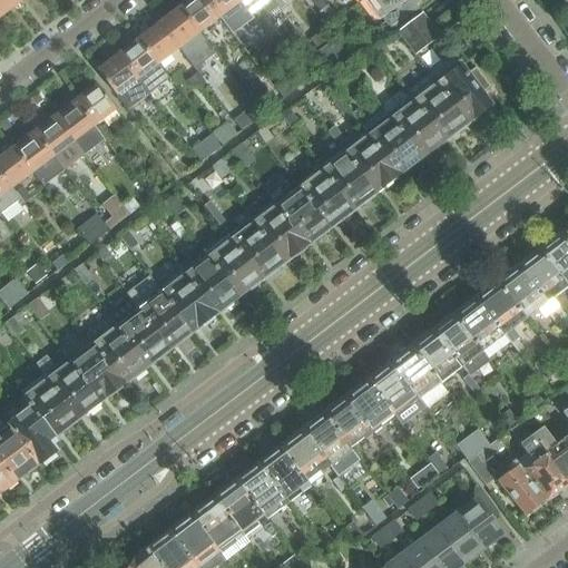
[(0,0),(0,17),(19,3),(17,0),(0,0)]
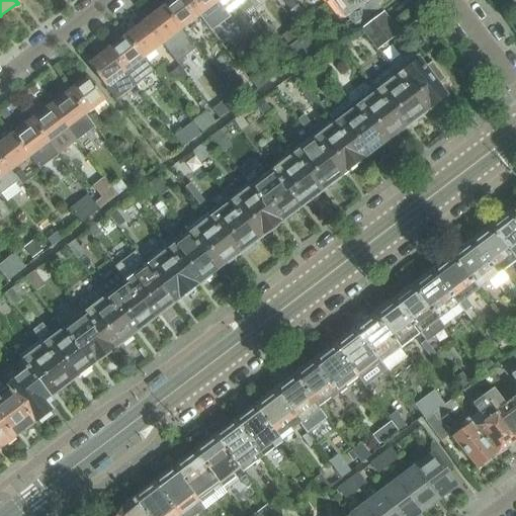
[(182,27),(200,13),(190,0),(171,0),(165,5),(182,27)]
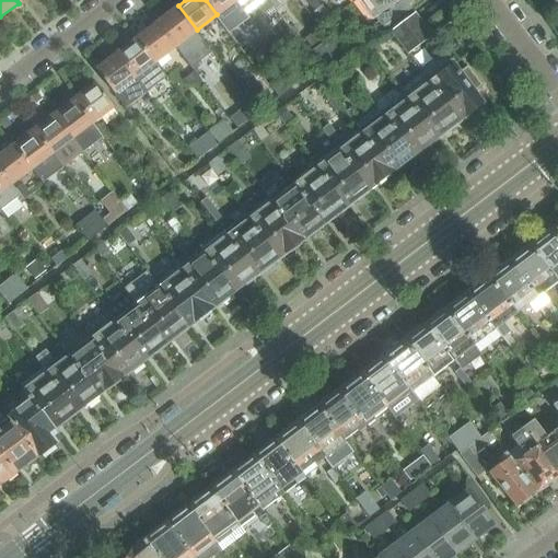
[(206,0),(217,14),(235,0),(206,0)]
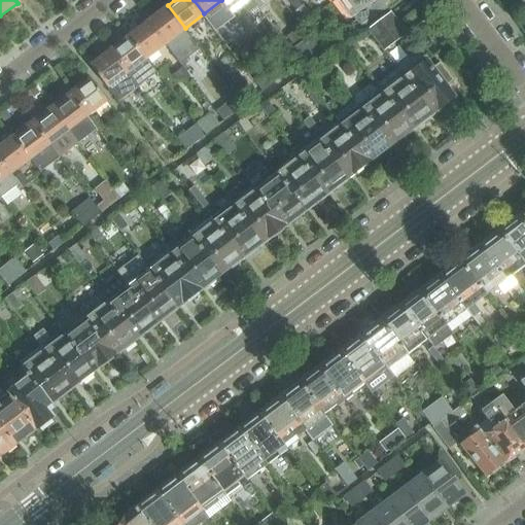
[(248,11),(256,5),(252,0),(223,0),(234,13),(244,5),(248,11)]
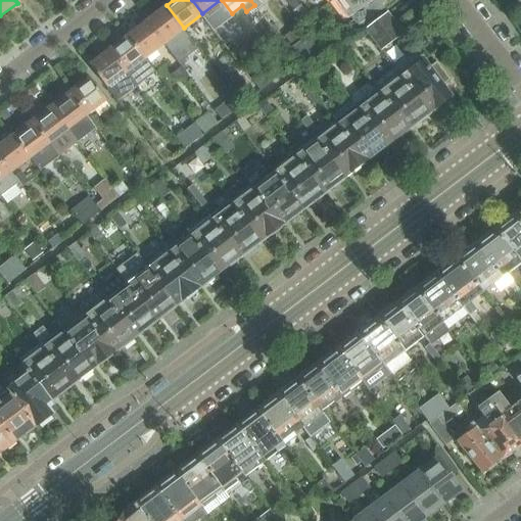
[(250,0),(254,5),(257,8),(266,2),(264,0),(250,0)]
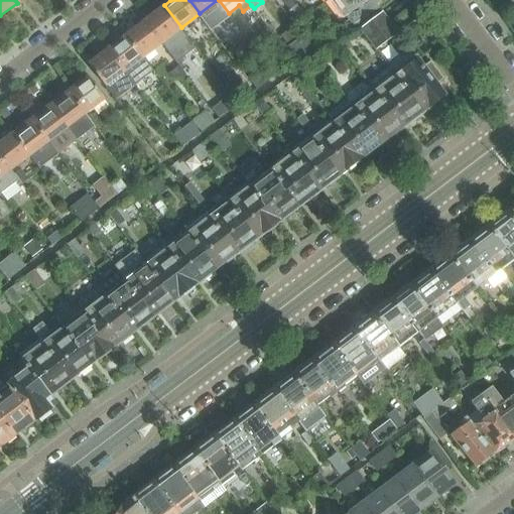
[(332,0),(345,17),(347,15),(355,26),(379,7),(374,0),(332,0)]
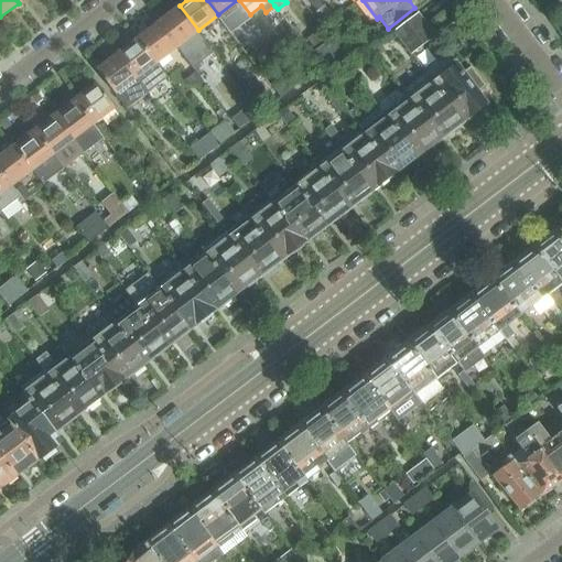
[(328,23),(342,13),(337,7),(332,11),(327,3),(319,11),(328,23)]
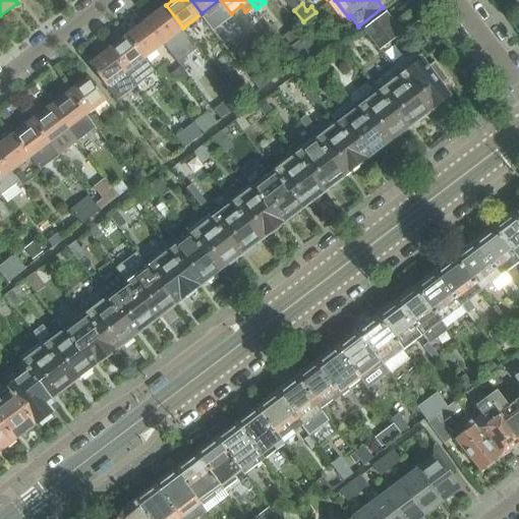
[(166,5),(147,19),(164,42),(179,61),(197,47),(183,27),(166,5)]
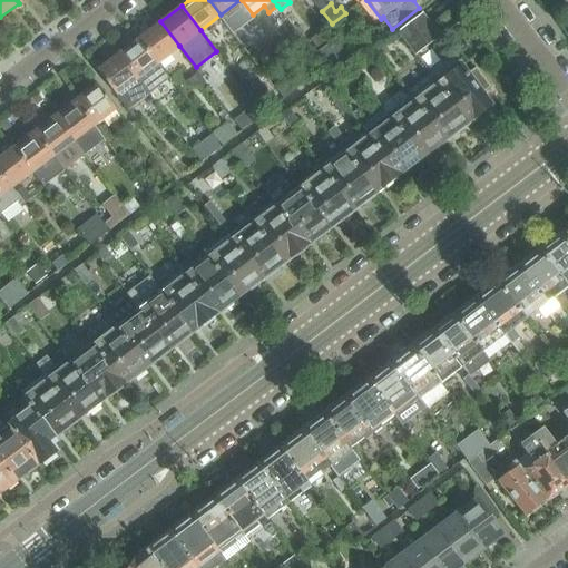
[(408,42),(434,22),(426,11),(411,21),(399,30),(408,42)]
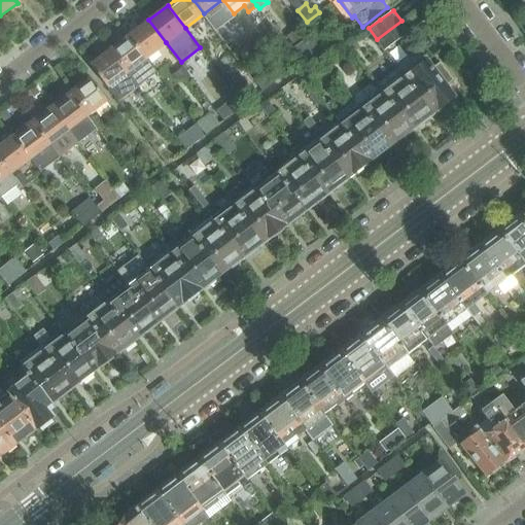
[(146,57),(166,42),(148,20),(130,34),(146,57)]
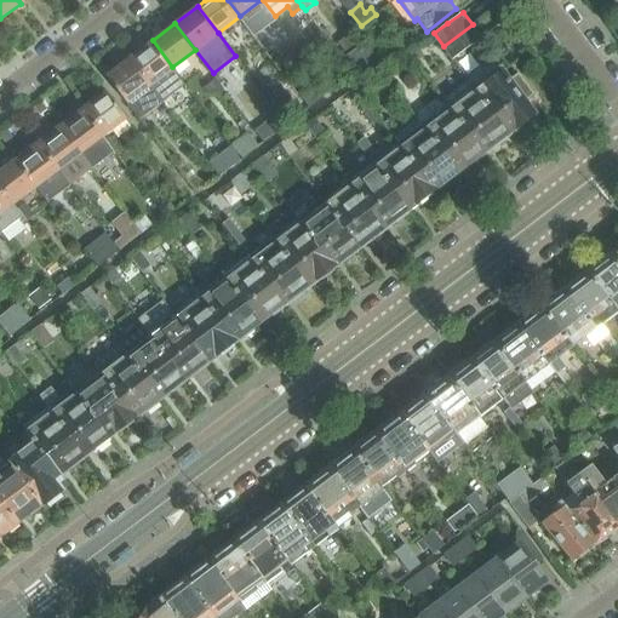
[(459,52),(481,36),(473,24),(444,46),(455,58),(461,53),(459,52)]
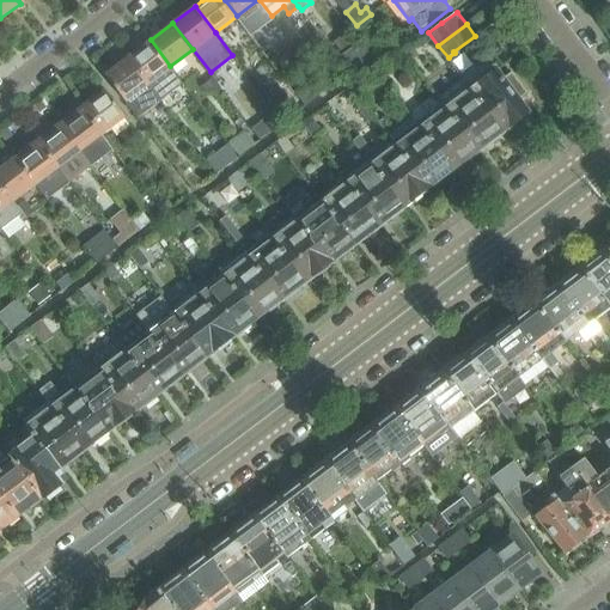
[(342,50),(354,42),(347,32),(335,41),(342,50)]
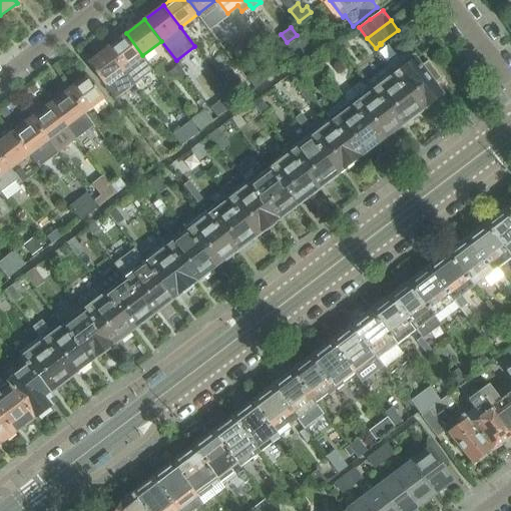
[(149,63),(142,55),(126,33),(107,47),(124,69),(125,68),(131,76),(149,63)]
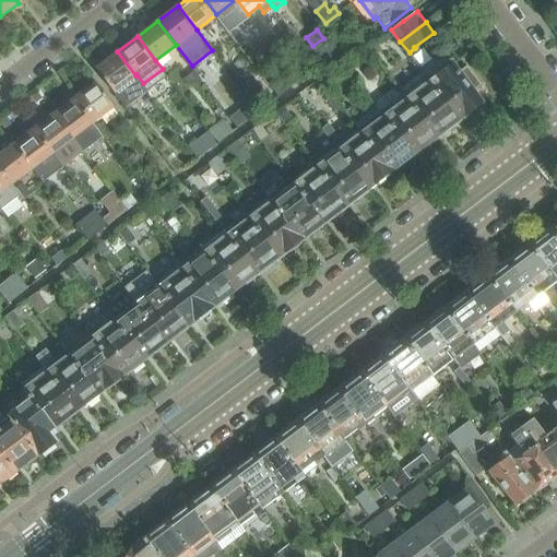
[(320,66),(341,50),(331,38),(310,54),(320,66)]
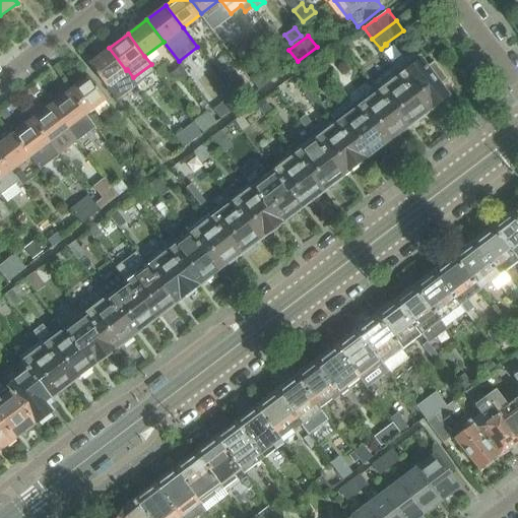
[(109,48),(90,62),(117,98),(136,83),(126,70),(109,48)]
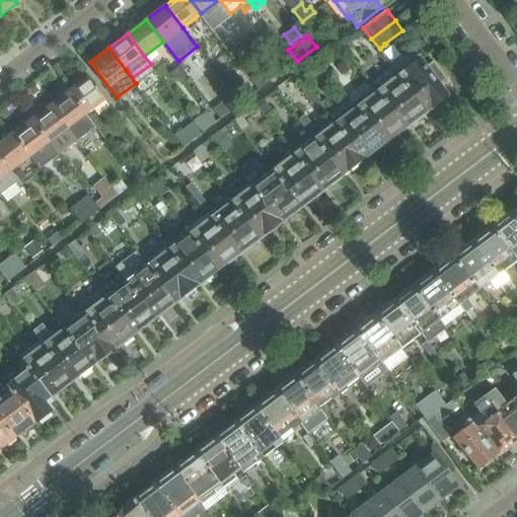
[(392,66),(426,109),(433,104),(438,106),(447,99),(446,95),(448,94),(440,84),(449,78),(435,60),(427,66),(421,59),(414,50),(392,66)]
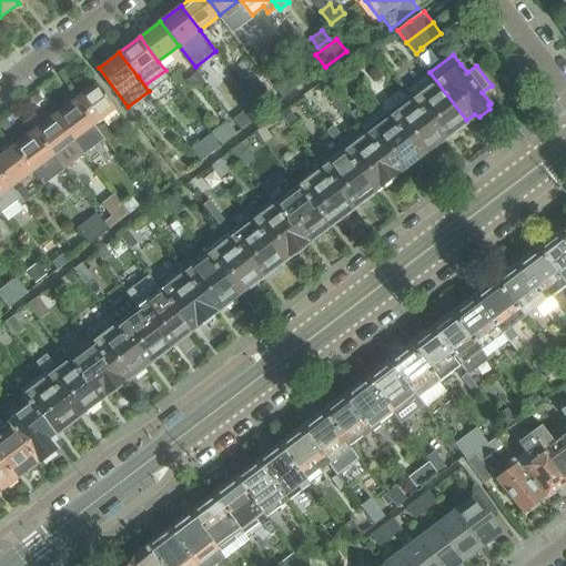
[(304,82),(314,76),(305,64),(296,72),(304,82)]
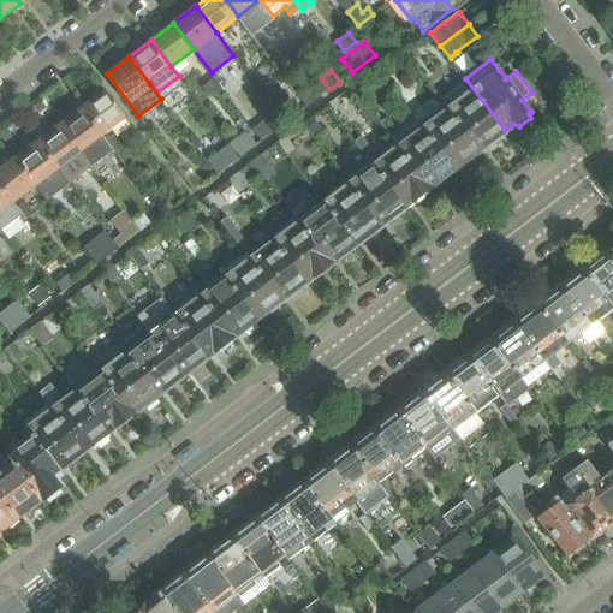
[(465,78),(464,77),(440,95),(447,105),(481,149),(488,143),(494,144),(505,137),(504,131),(505,130),(465,78)]
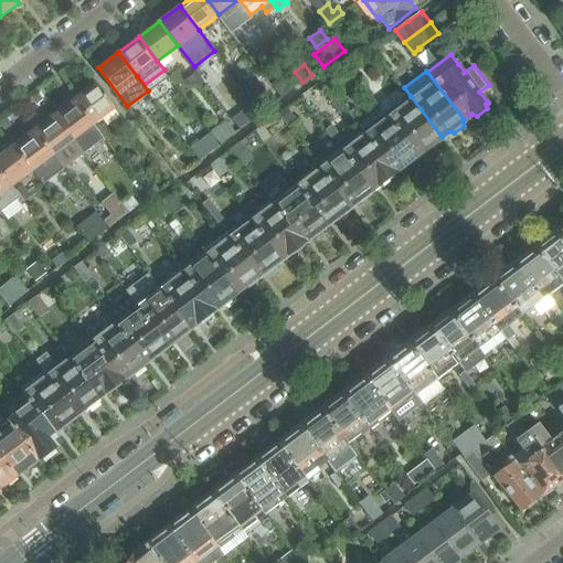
[(296,87),(287,75),(275,84),(285,96),(296,87)]
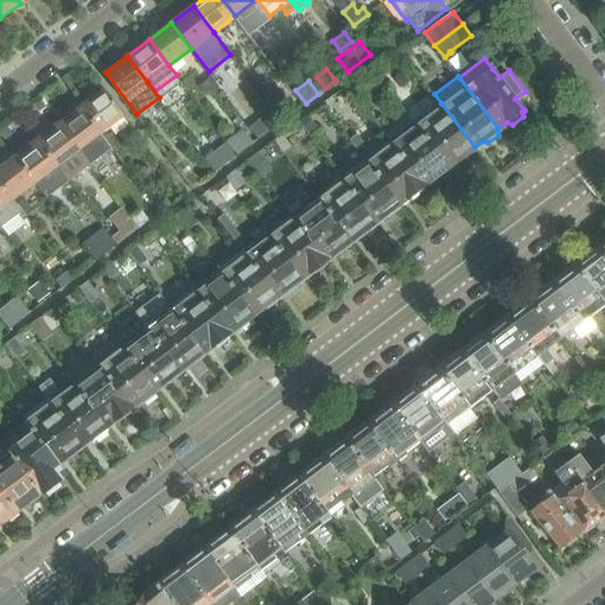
[(350,84),(342,90),(346,96),(355,90),(350,84)]
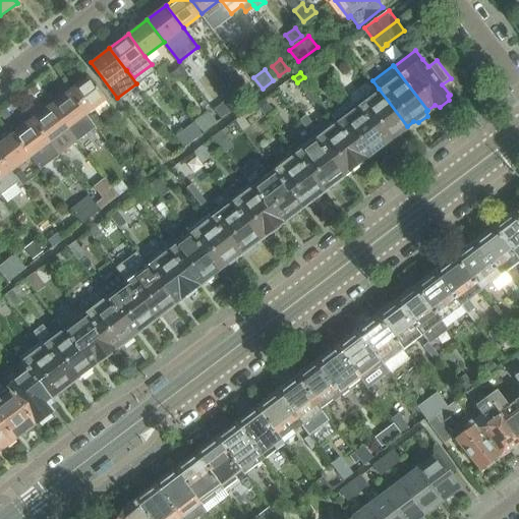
[(250,85),(242,75),(229,84),(237,96),(250,85)]
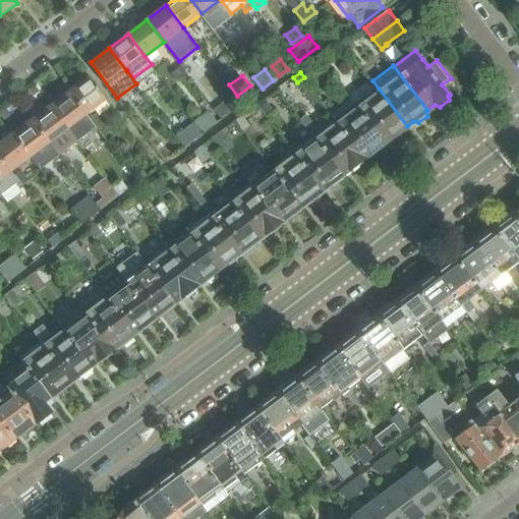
[(88,113),(107,99),(90,76),(71,91),(88,113)]
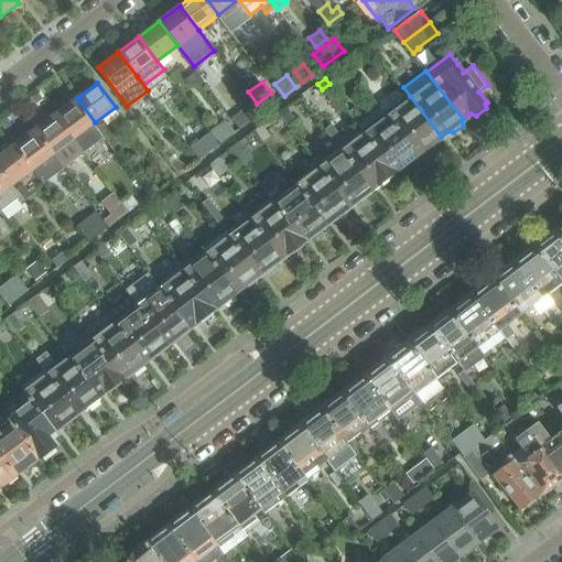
[(350,111),(346,106),(337,95),(331,99),(343,115),(348,115),(352,112),(350,111)]
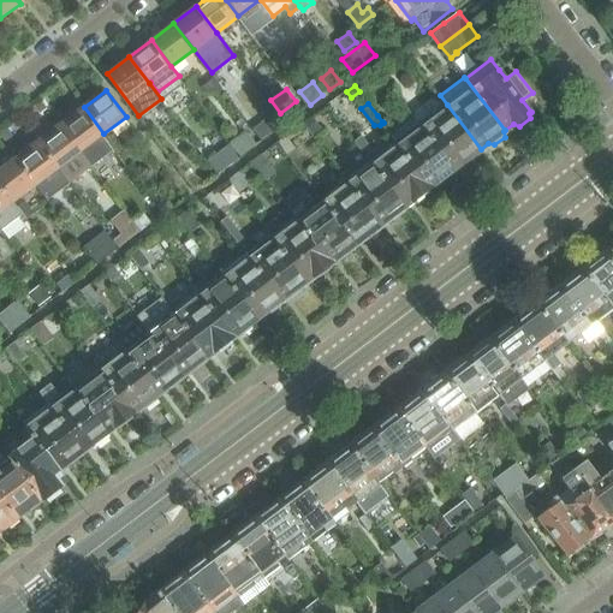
[(480,149),(481,149),(447,105),(422,123),(456,167),(463,162),(469,164),(480,155),(480,149)]
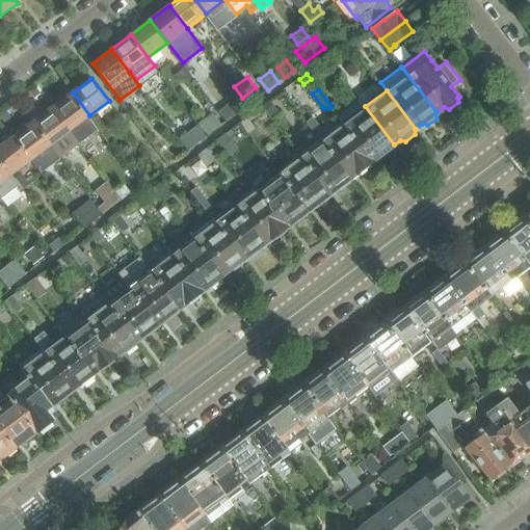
[(71,131),(89,115),(73,93),(53,107),(71,131)]
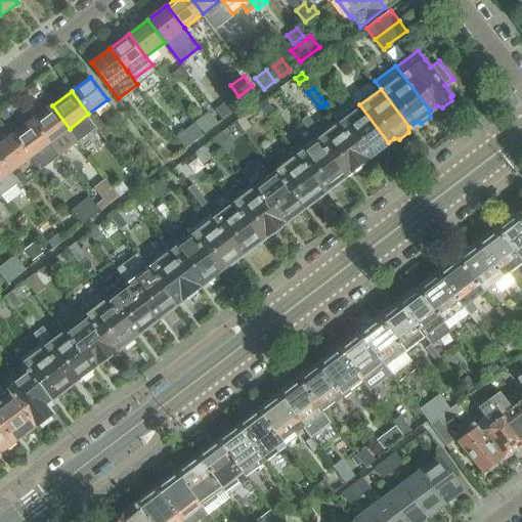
[(235,96),(217,111),(224,120),(243,105),(235,96)]
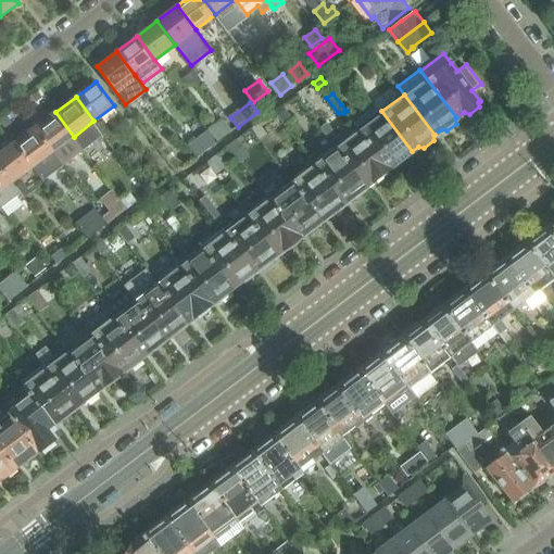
[(285,122),(293,115),(285,103),(276,111),(285,122)]
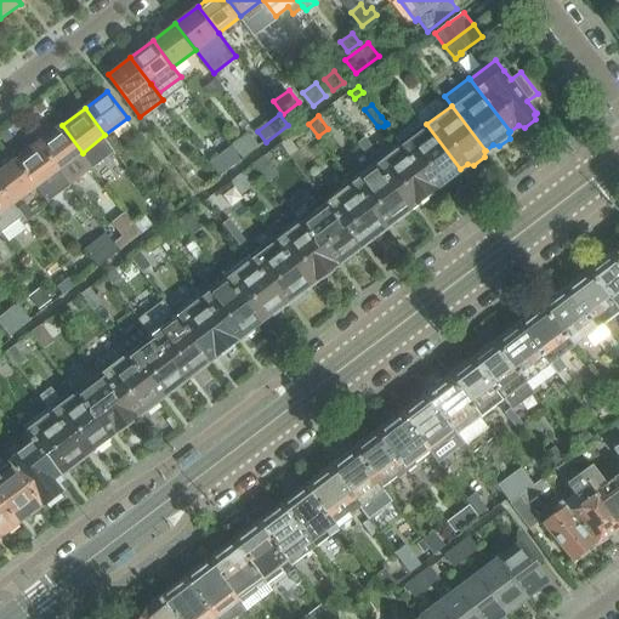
[(404,135),(398,140),(402,143),(436,188),(443,182),(448,185),(459,176),(459,170),(460,169),(426,124),(424,120),(421,118),(402,131),(404,135)]
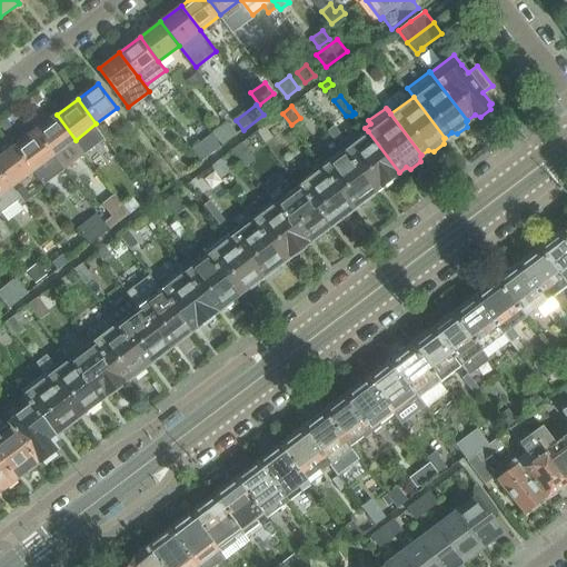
[(6,113),(0,118),(0,120),(7,129),(13,125),(6,113)]
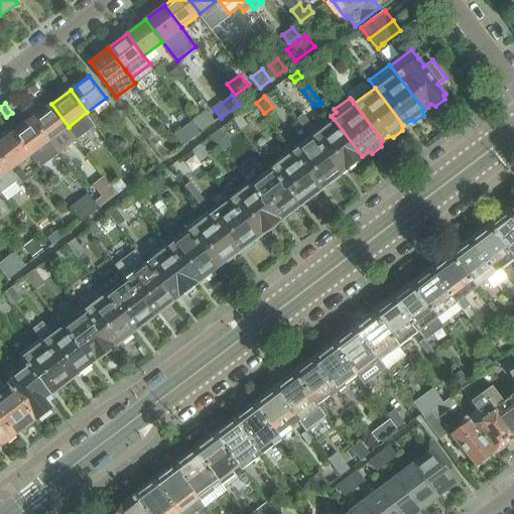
[(51,104),(33,118),(60,154),(79,140),(69,127),(51,104)]
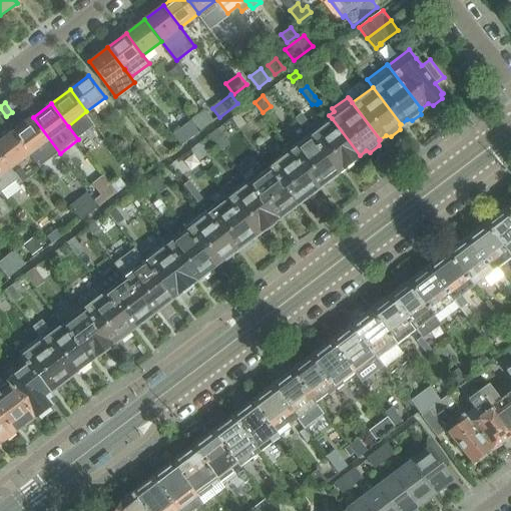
[(202,130),(215,119),(206,107),(192,117),(202,130)]
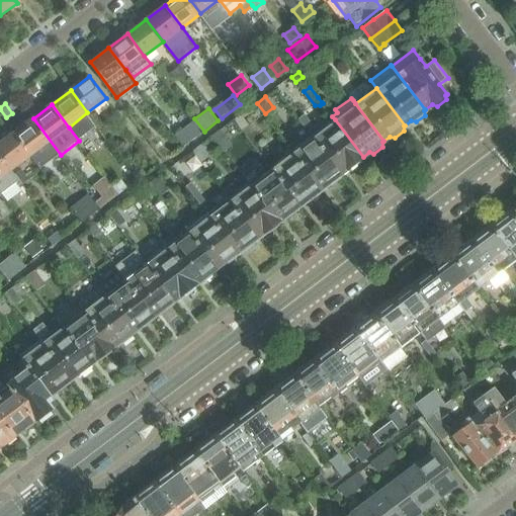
[(243,129),(250,123),(243,113),(236,118),(243,129)]
